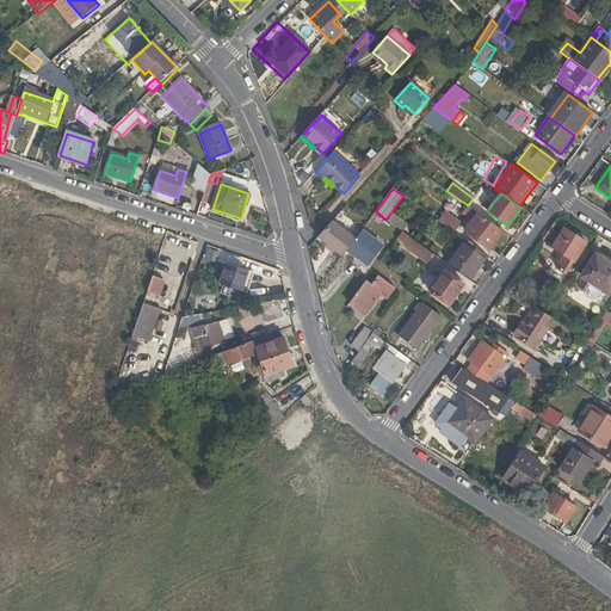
[(487,211),(492,204),(487,201),(482,208),(487,211)]
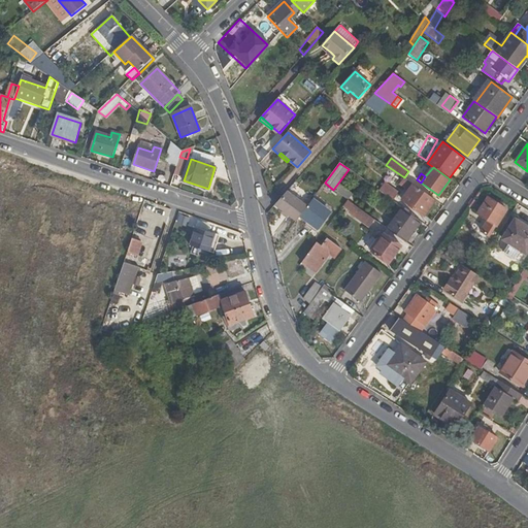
[(424,215),(434,200),(414,185),(404,177),(399,184),(408,191),(403,199),(424,215)]
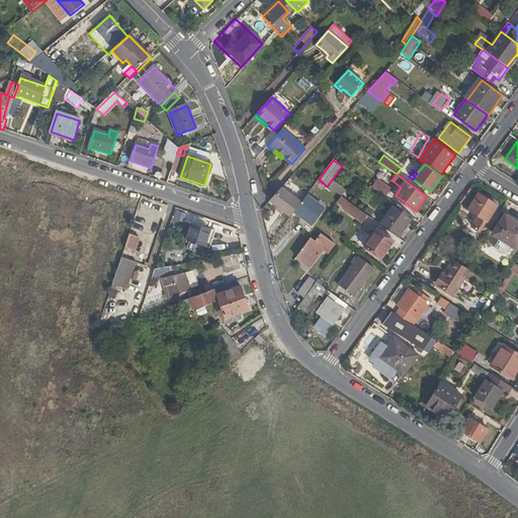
[(339,195),(344,189),(332,181),(328,187),(339,195)]
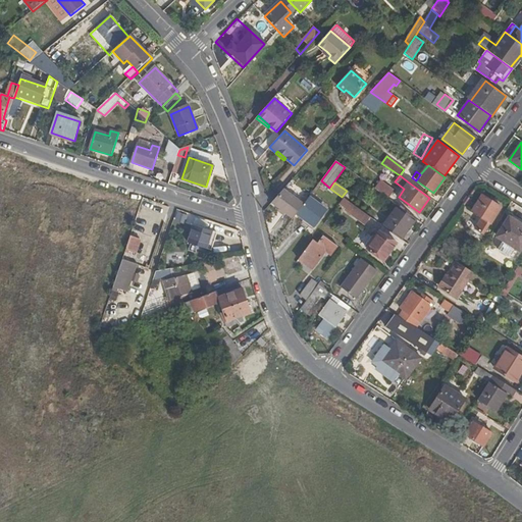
[(380,184),(375,191),(387,199),(393,192),(380,184)]
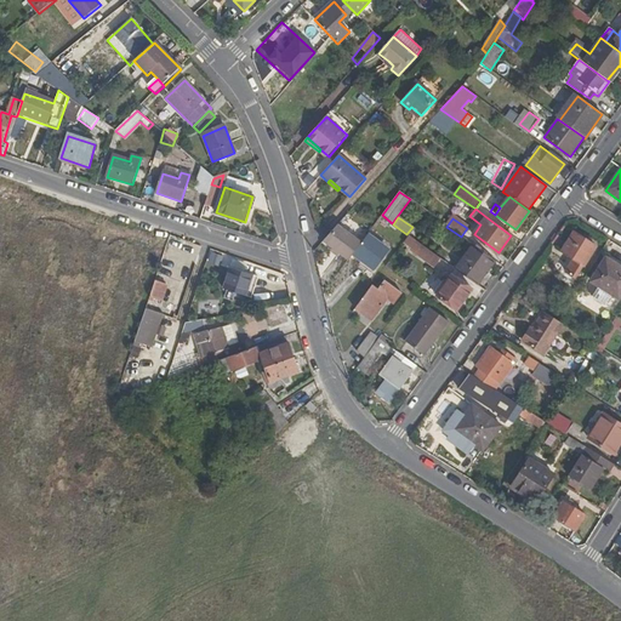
[(362,243),(337,224),(326,237),(324,240),(348,260),(352,254),(362,243)]
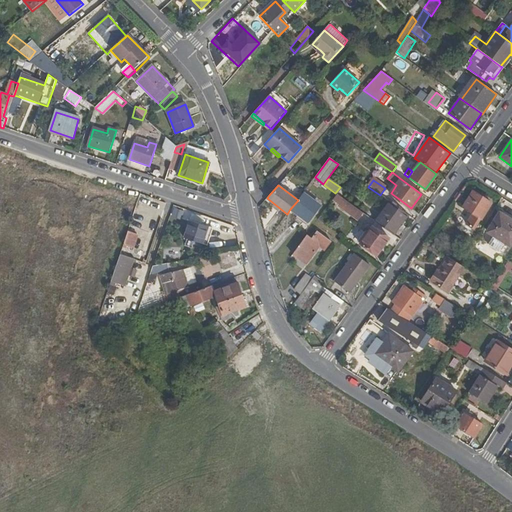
[(481,220),(491,203),(472,192),(462,208),(474,215),(468,224),(475,229),(481,220)]
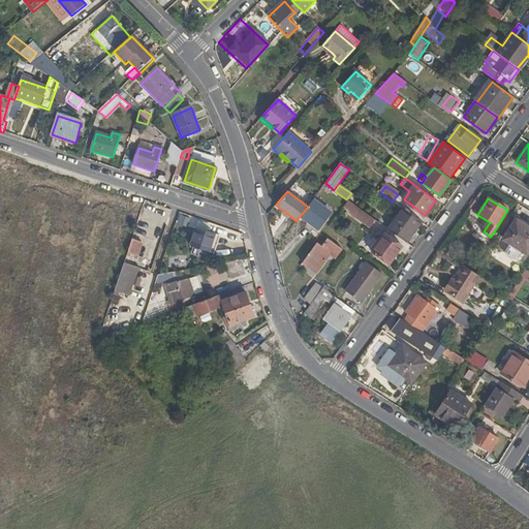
[(331,213),(313,199),(308,207),(300,216),(318,229),(331,213)]
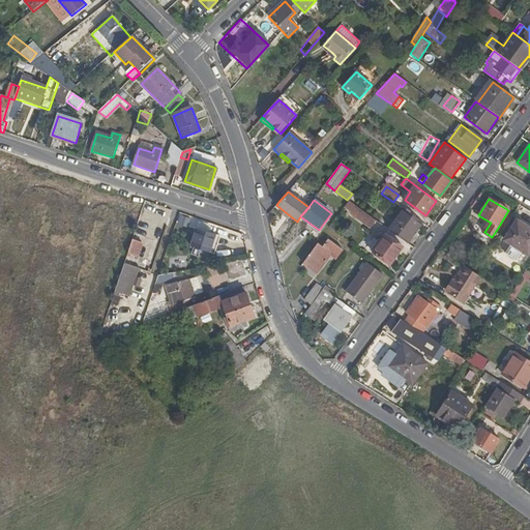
[(371,229),(376,222),(367,215),(349,201),(344,208),(350,212),(349,213),(371,229)]
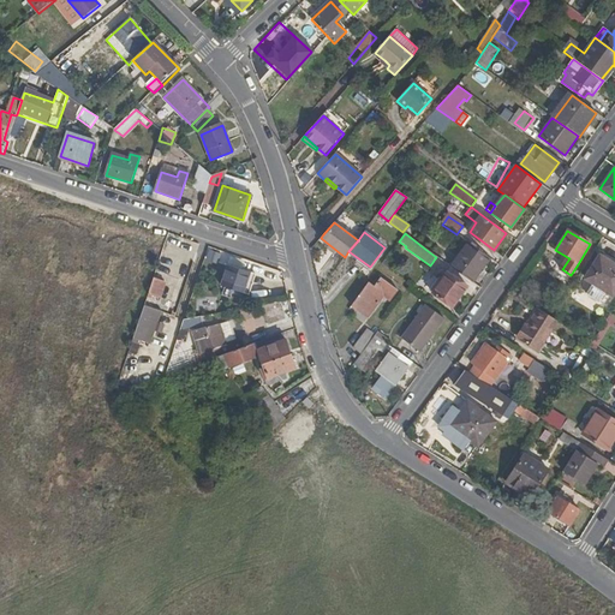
[(469,281),(487,256),(470,244),(452,268),(469,281)]
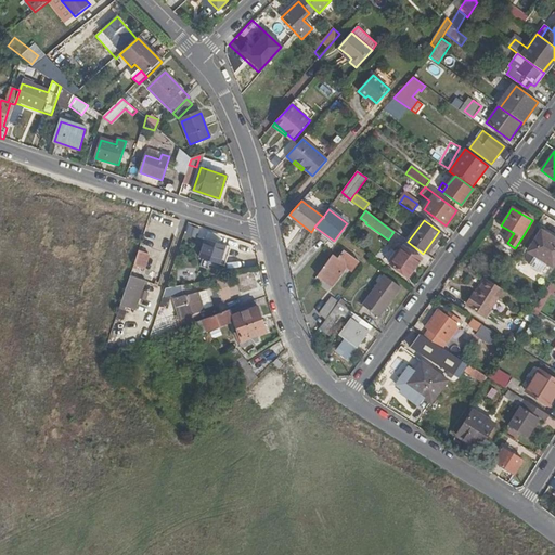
[(502,241),(506,232),(497,227),(492,235),(502,241)]
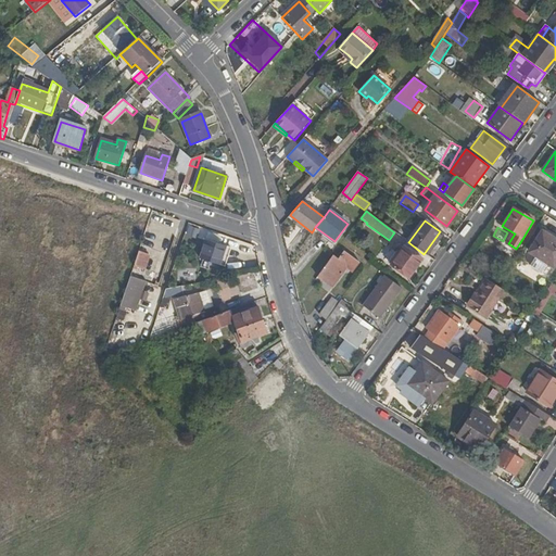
[(535,255),(548,264),(553,267),(555,262),(555,239),(543,231),(530,252),(535,255)]
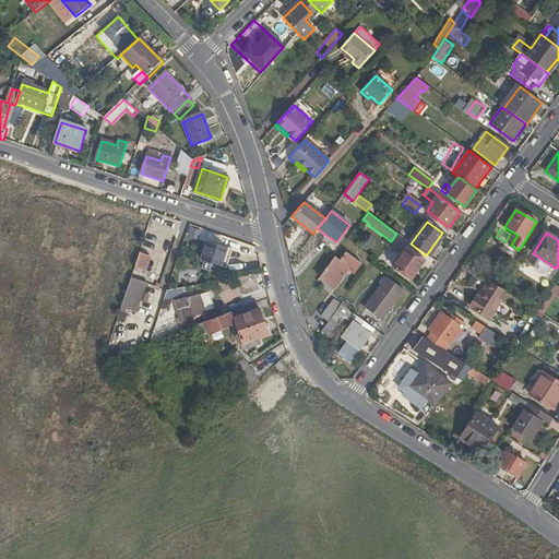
[(222,266),(228,248),(206,241),(200,260),(222,266)]
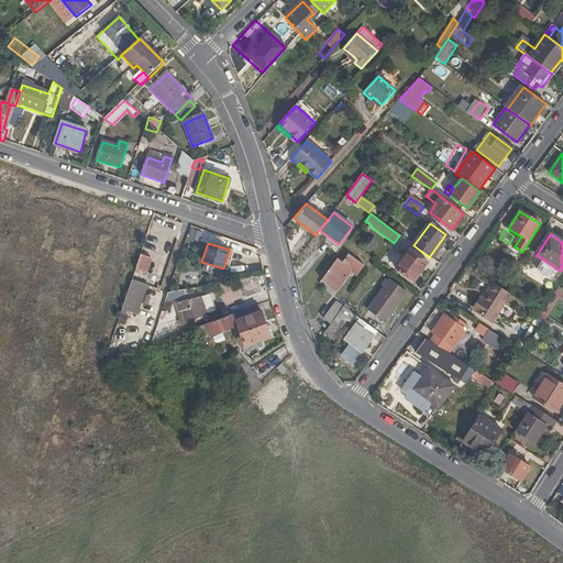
[(411,249),(396,269),(414,282),(428,262),(411,249)]
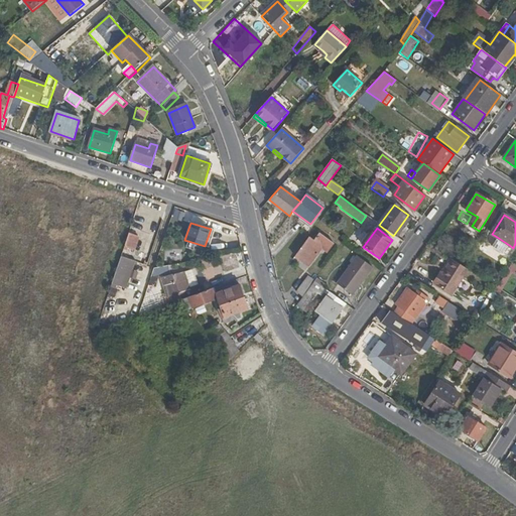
[(138,237),(129,233),(124,247),(134,251),(138,237)]
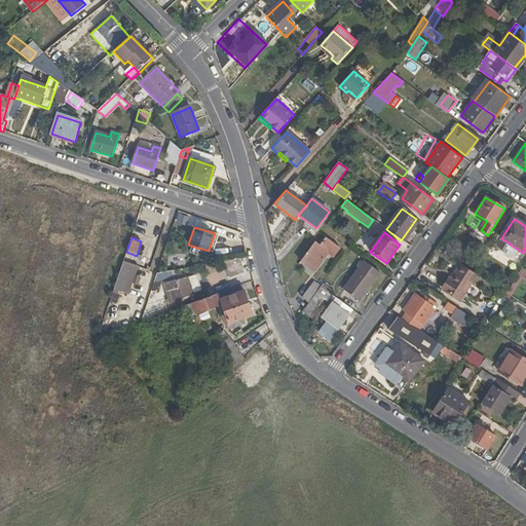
[(321,246),(314,242),(300,262),(314,271),(328,254),(333,258),(339,249),(326,238),(321,246)]
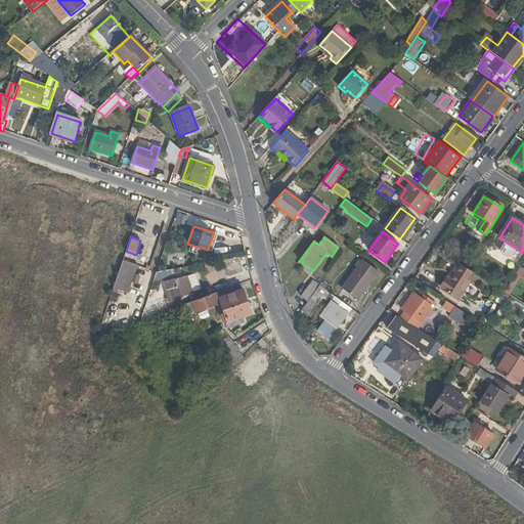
[(517,249),(505,241),(498,251),(511,258),(517,249)]
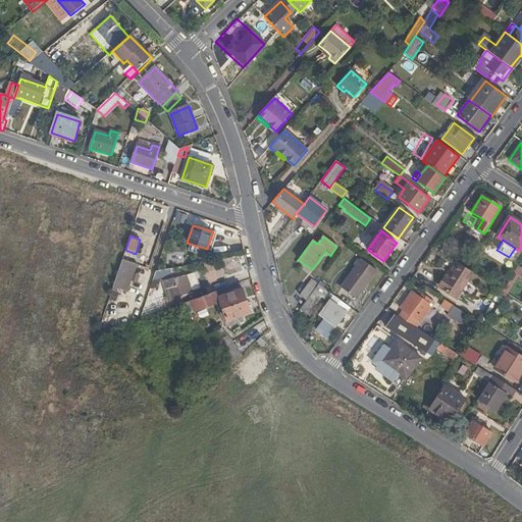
[(125,251),(121,261),(137,266),(139,258),(136,257),(137,254),(136,254),(125,251)]
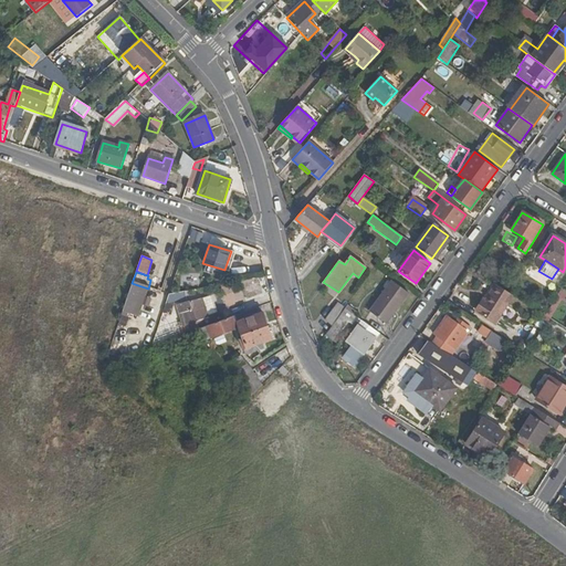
[(391,281),(369,312),(387,324),(409,293),(391,281)]
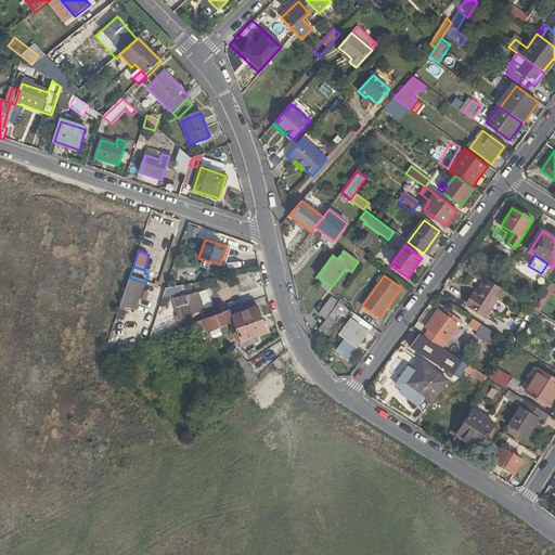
[(475,294),(467,306),(486,318),(503,289),(499,287),(487,280),(477,295),(475,294)]
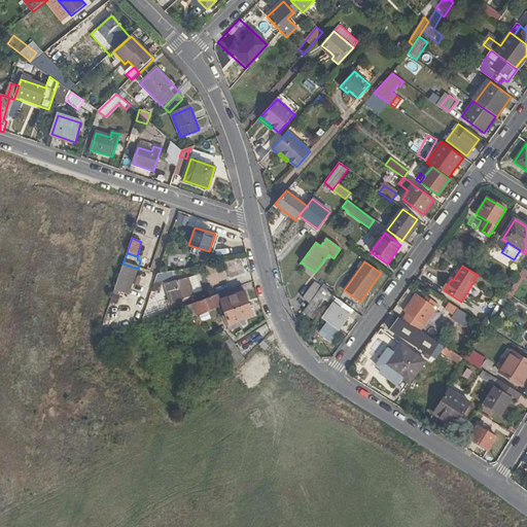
[(157,274),(154,283),(169,280),(167,272),(157,274)]
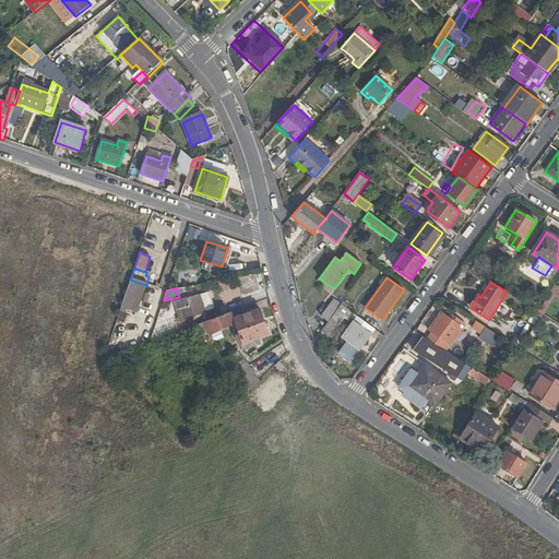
[(212,293),(201,296),(205,310),(216,307),(212,293)]
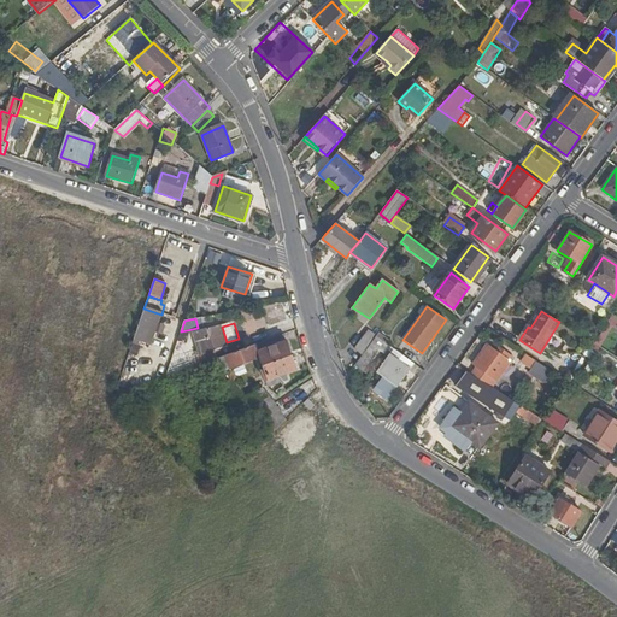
[(207,353),(210,362),(218,358),(242,350),(239,339),(227,342),(222,327),(221,324),(193,334),(199,356),(207,353)]
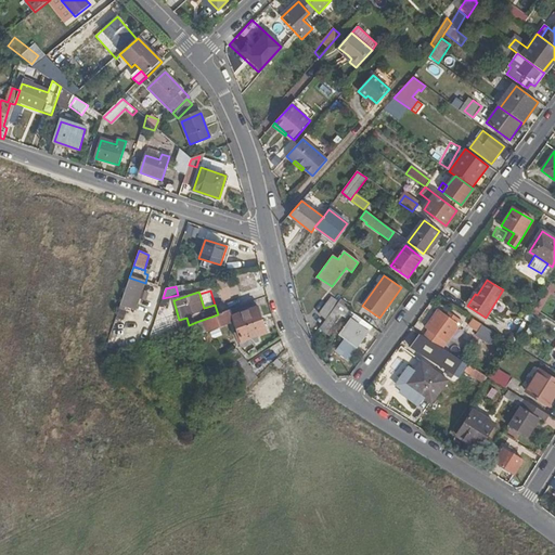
[(467,306),(475,294),(473,293),(465,305),(467,306)]
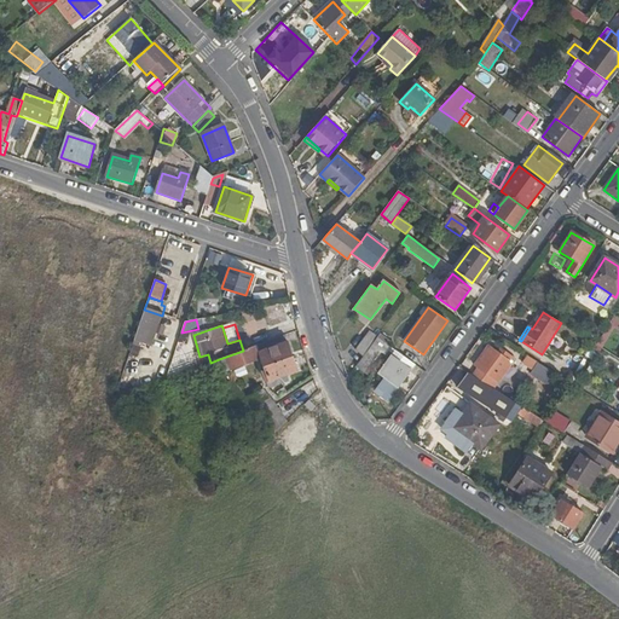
[(369,331),(365,337),(372,342),(376,336),(369,331)]
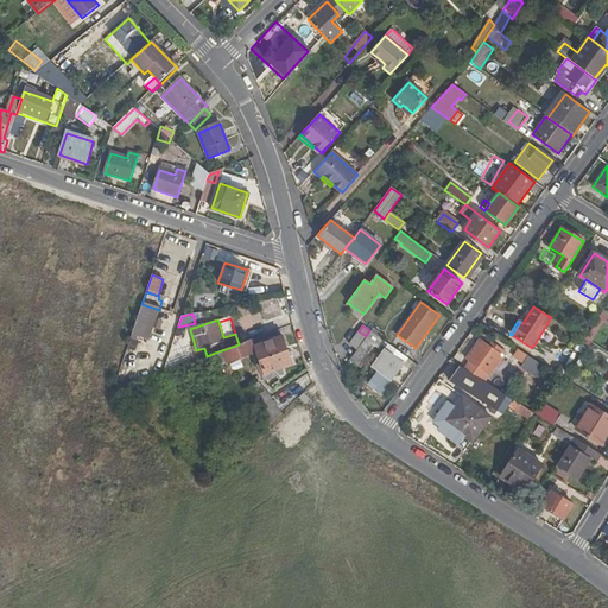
[(378,337),(380,340),(384,335),(373,327),(369,330),(378,337)]
